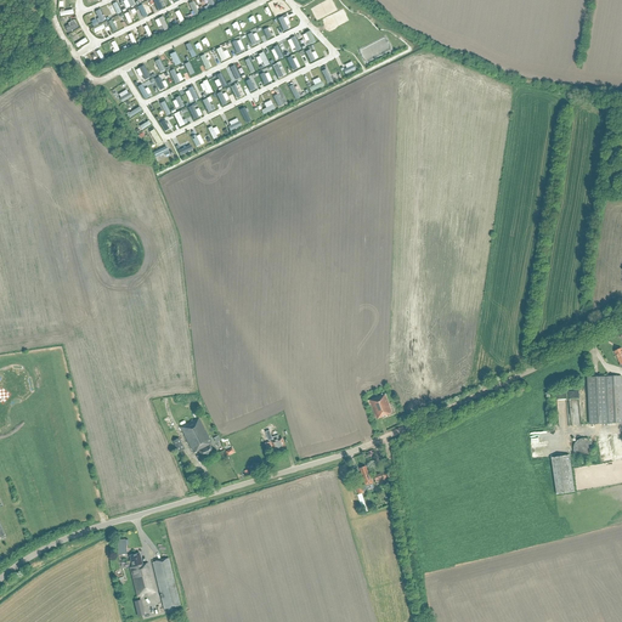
[(123,12),(126,23),(130,22),(129,20),(134,18),(131,13),(128,15),(126,11),(123,12)]
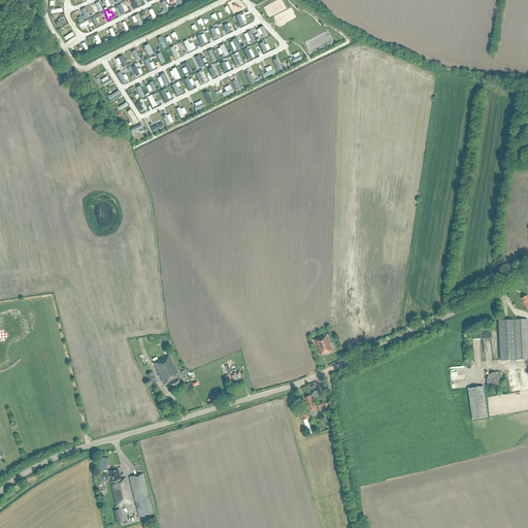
[(133,14),(138,24),(141,23),(136,12),(133,14)]
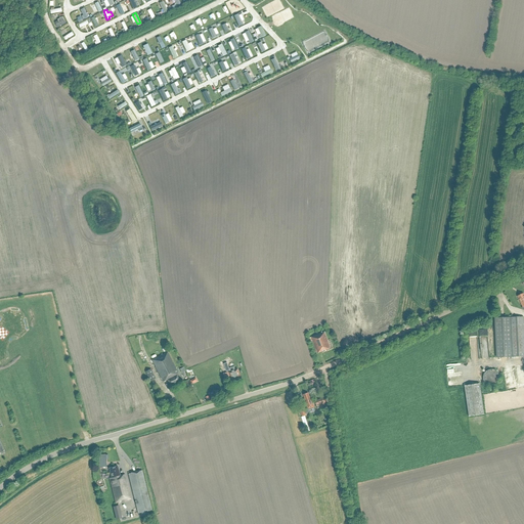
[(63,18),(54,22),(56,27),(66,24),(63,18)]
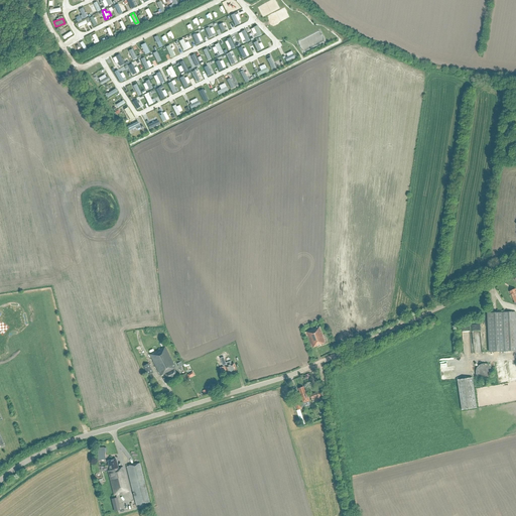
[(78,27),(87,23),(85,19),(76,23),(78,27)]
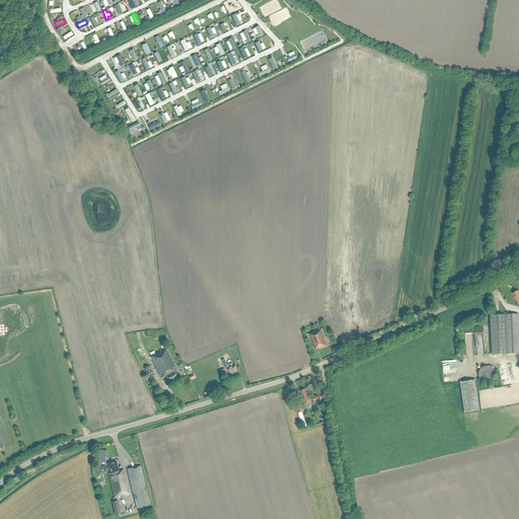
[(490,315),(492,355),(518,353),(518,334),(518,314),(490,315)]
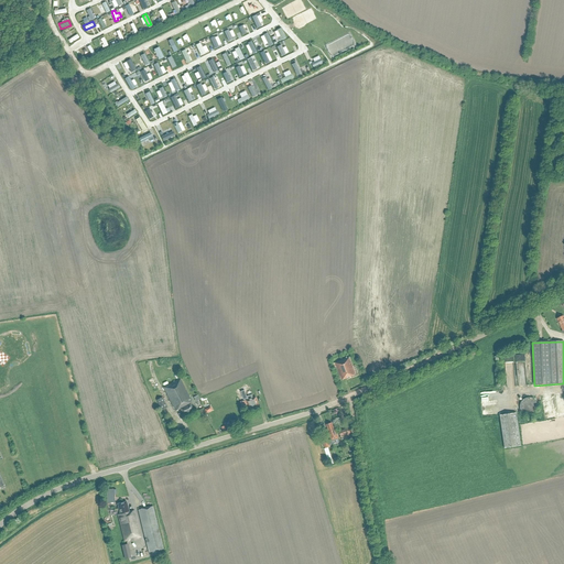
[(349,358),(335,364),(342,381),(356,375),(349,358)]
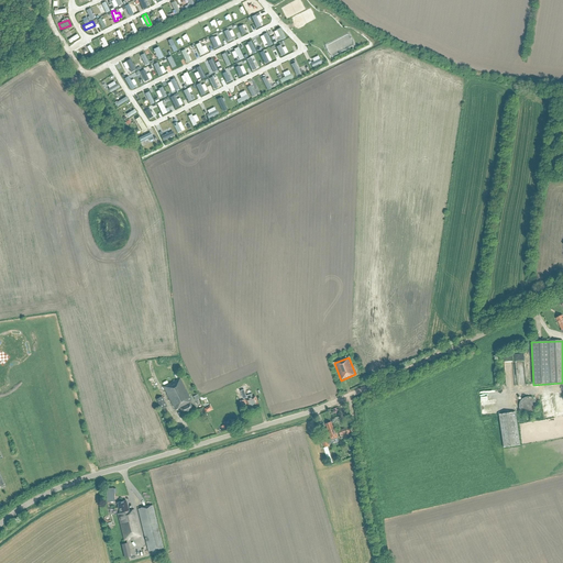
[(179,379),(163,387),(175,410),(179,408),(183,415),(192,410),(187,399),(189,398),(179,379)]
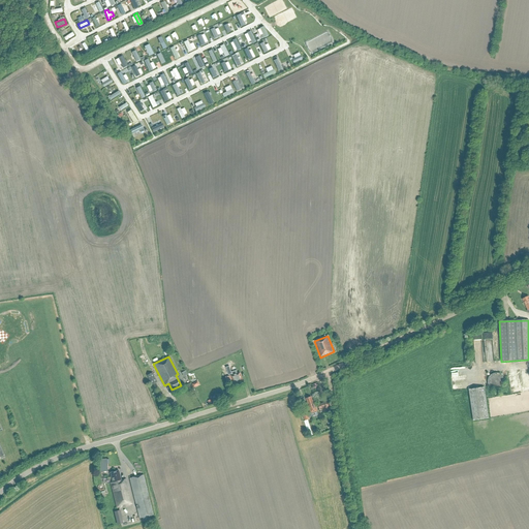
[(231,372),(232,375),(231,376),(230,375),(225,377),(227,383),(232,381),(235,385),(243,382),(240,373),(238,374),(237,370),(231,372)]
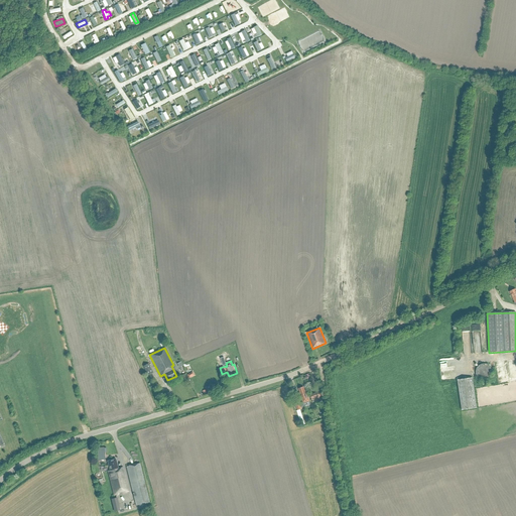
[(147,376),(153,373),(148,364),(143,366),(147,376)]
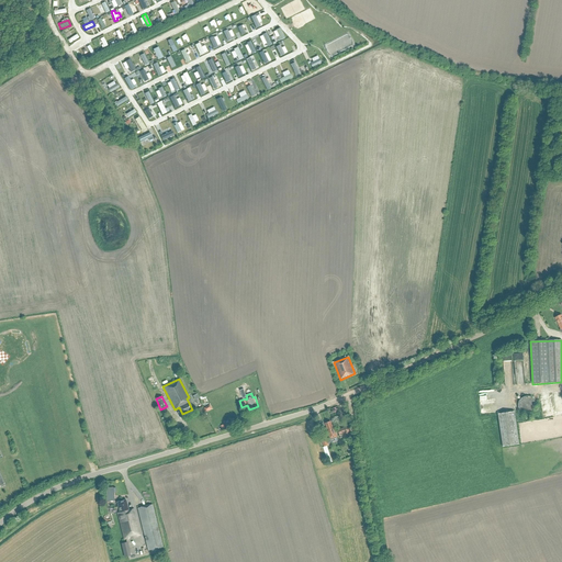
[(536,406),(536,405),(536,404),(536,403),(536,402),(535,401),(534,400),(534,398),(532,398),(532,397),(531,397),(530,396),(529,396),(528,396),(527,396),(526,396),(525,396),(524,396),(523,397),(521,397),(521,398),(520,398),(520,400),(519,401),(518,402),(518,403),(518,404),(518,405),(518,406),(518,407),(518,408),(518,409),(519,411),(520,412),(521,413),(523,414),(524,414),(525,414),(525,415),(526,415),(527,415),(528,415),(529,414),(530,414),(531,414),(532,413),(534,412),(535,411),(536,409),(536,408),(536,407),(536,406)]
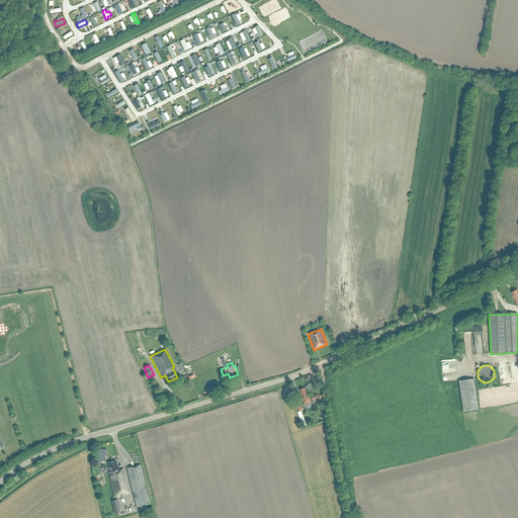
[(475,379),(459,381),(463,412),(479,410),(475,379)]
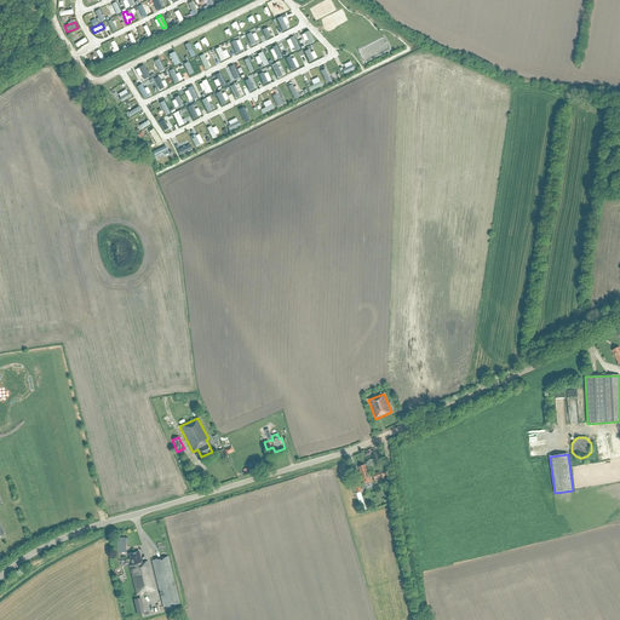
[(360,486),(359,483),(354,486),(357,493),(362,492),(361,489),(368,487),(367,483),(372,482),(367,469),(366,470),(365,465),(359,468),(361,474),(360,474),(365,484),(360,486)]
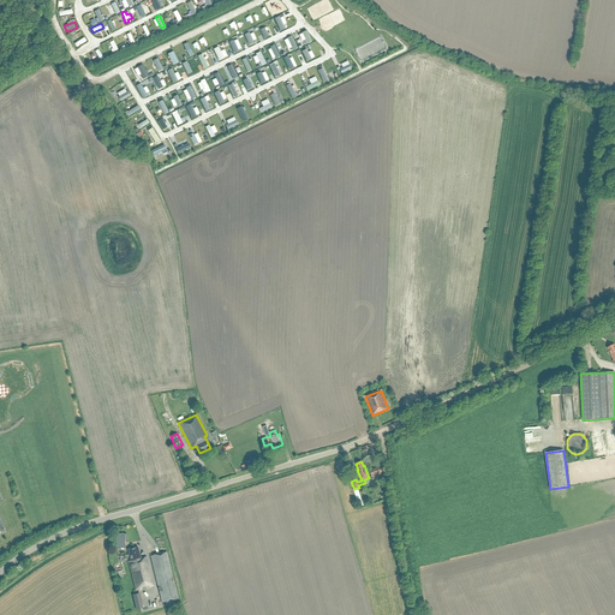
[(369,470),(371,477),(375,476),(376,479),(383,477),(380,466),(376,467),(376,469),(372,470),(372,469),(369,470)]
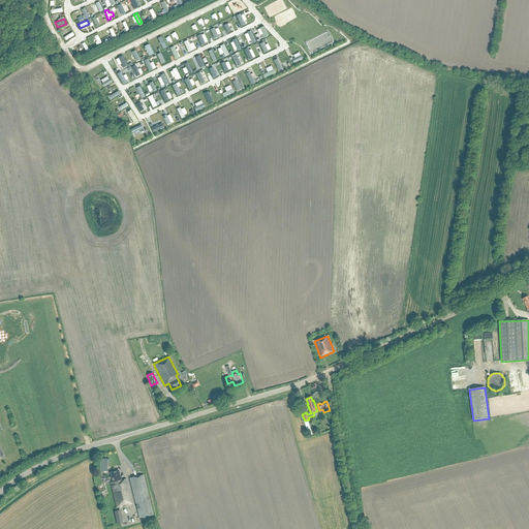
[(118,471),(110,473),(112,483),(111,483),(117,507),(122,506),(122,505),(124,504),(125,505),(131,504),(125,479),(121,480),(118,471)]
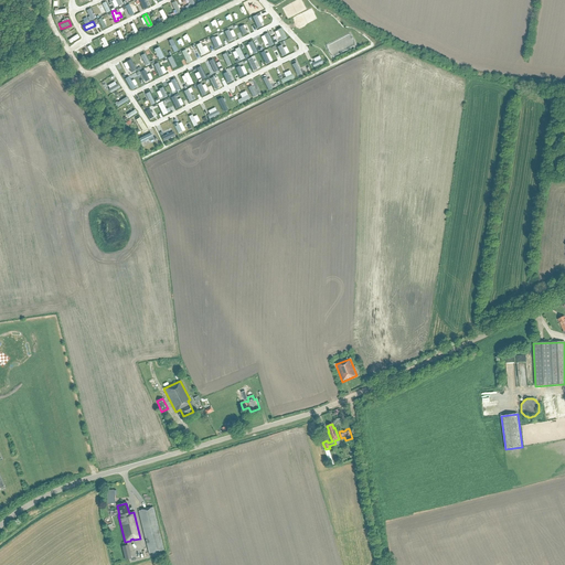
[(138,511),(149,554),(163,551),(152,507),(138,511)]
